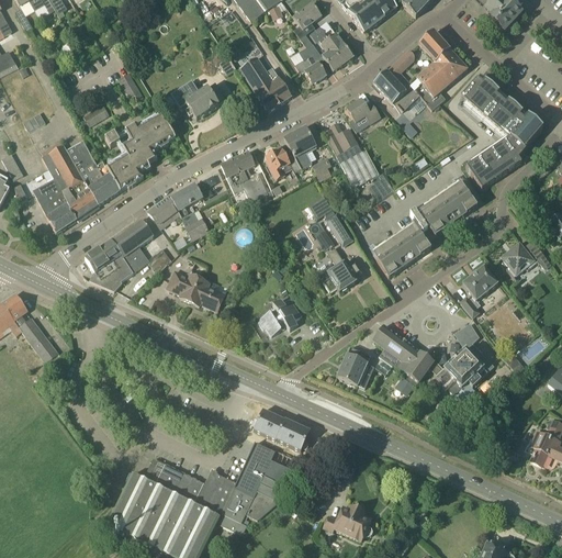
[(26,30),(32,26),(25,15),(35,10),(30,0),(17,0),(21,8),(15,11),(26,30)]
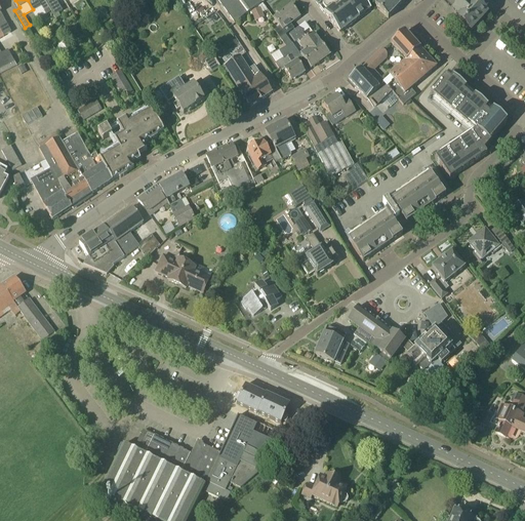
[(28,0),(33,9),(42,4),(40,0),(28,0)]
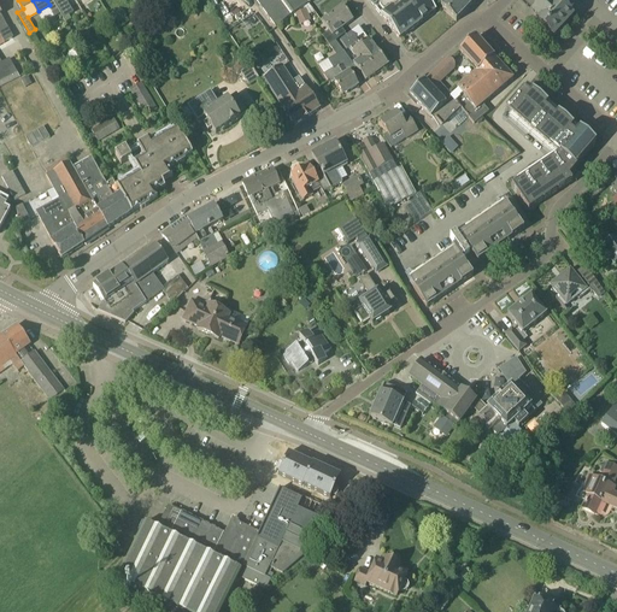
[(72,9),(68,0),(54,0),(58,5),(63,15),(72,9)]
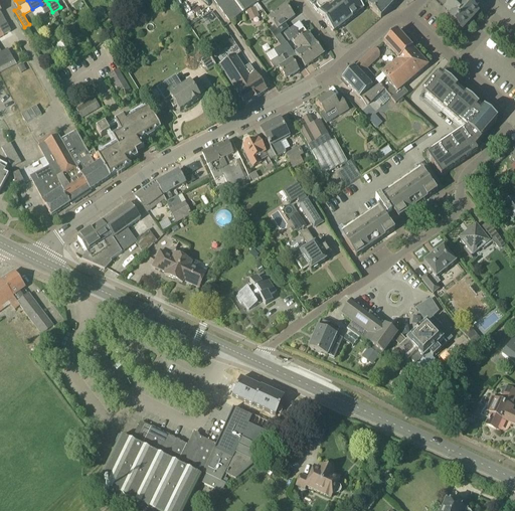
[(215,0),(230,19),(256,0),(215,0)]
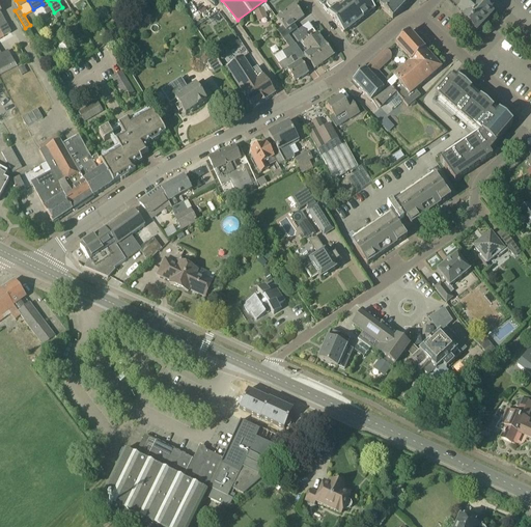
[(326,0),(323,3),(327,9),(327,8),(343,30),(352,24),(357,20),(374,6),(369,0),(326,0)]
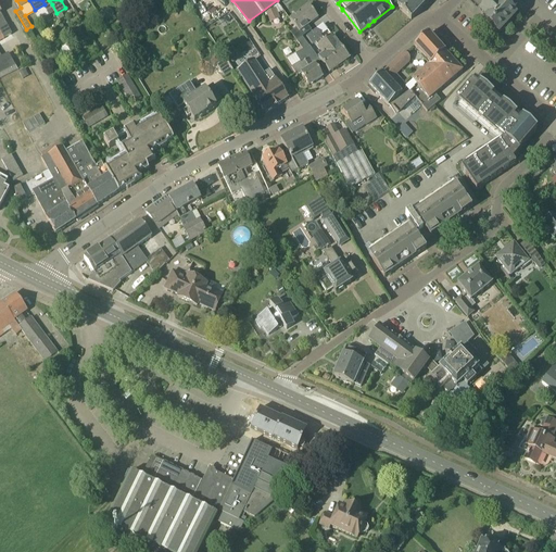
[(399,0),(396,2),(411,15),(411,16),(426,0),(399,0)]
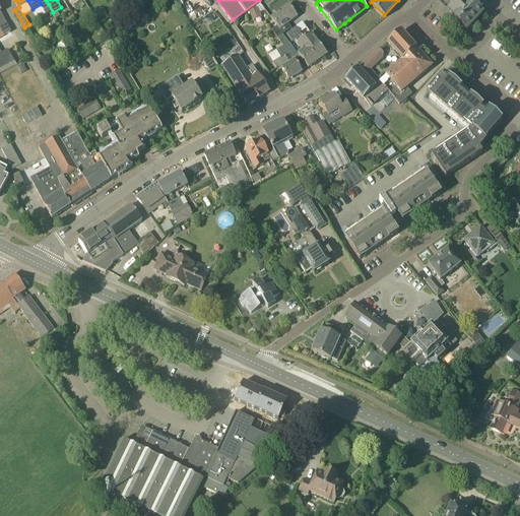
[(488,11),(495,4),(490,0),(455,0),(449,6),(456,13),(452,16),(453,16),(454,18),(455,19),(457,20),(466,28),(482,11),(481,10),(483,7),(488,11)]
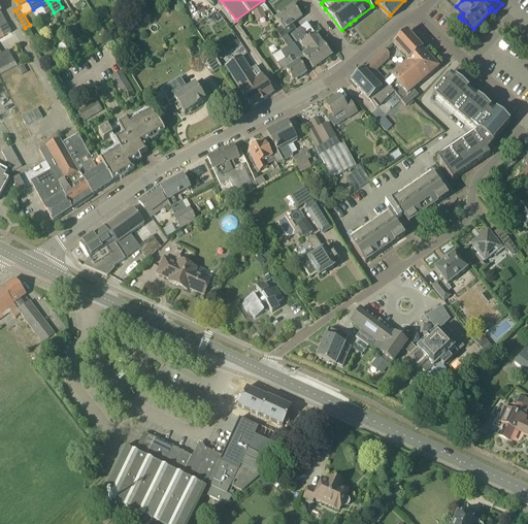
[(283,36),(288,33),(287,32),(296,25),(293,21),(302,13),(293,1),(275,14),(282,24),(275,28),(283,36)]
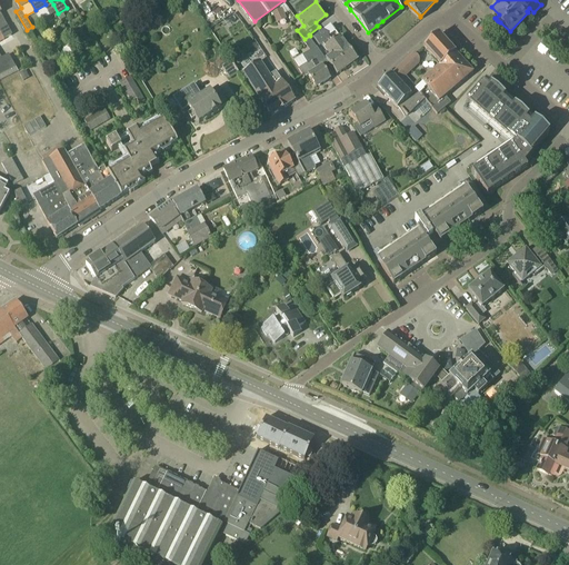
[(0,29),(1,29),(6,27),(9,32),(12,30),(8,22),(0,8),(0,29)]
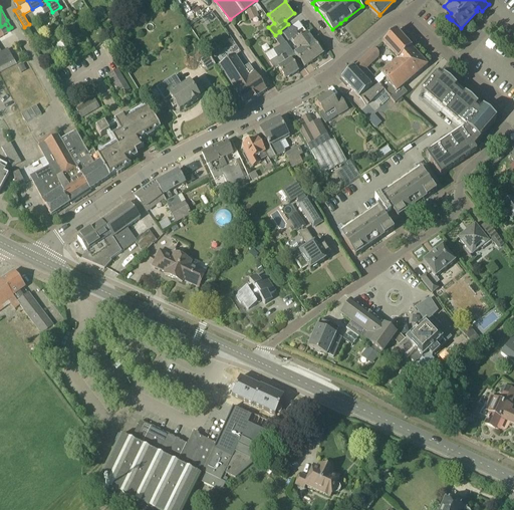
[(212,9),(209,11),(192,23),(204,43),(204,44),(209,52),(215,62),(221,70),(224,68),(245,101),(266,87),(227,28),(212,9)]
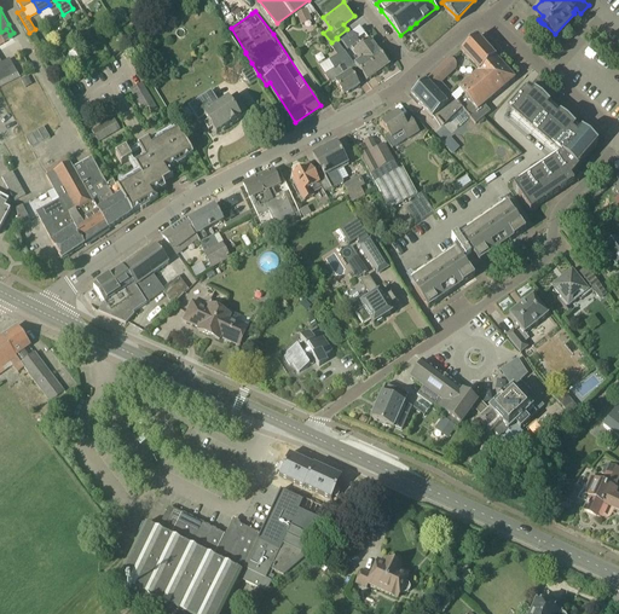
[(288,16),(282,21),(287,27),(293,22),(288,16)]
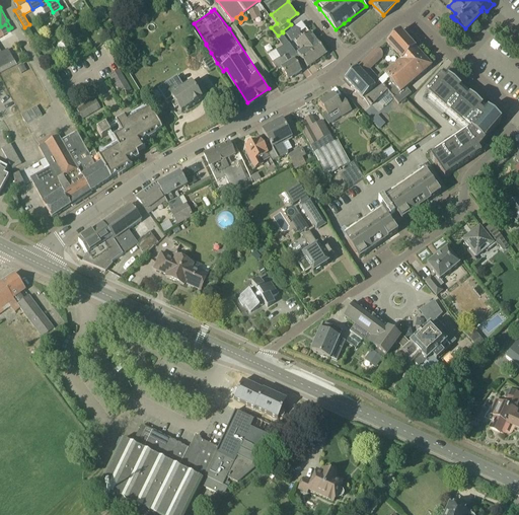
[(303,34),(300,31),(301,30),(299,29),(295,23),(286,31),(291,39),(294,35),(299,32),(317,58),(326,52),(310,29),(303,34)]
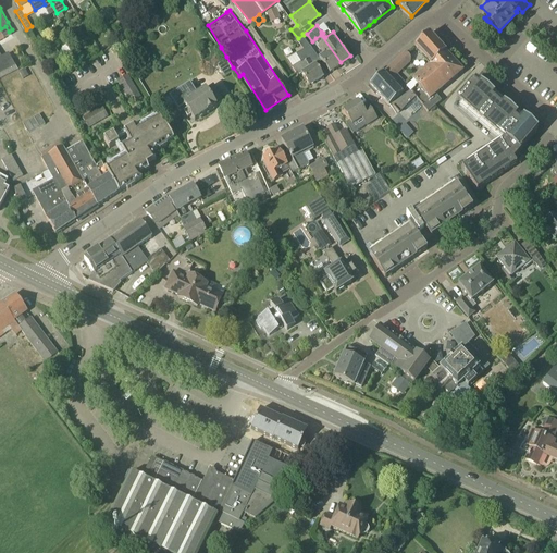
[(432,62),(446,49),(429,29),(415,44),(431,61),(432,62)]
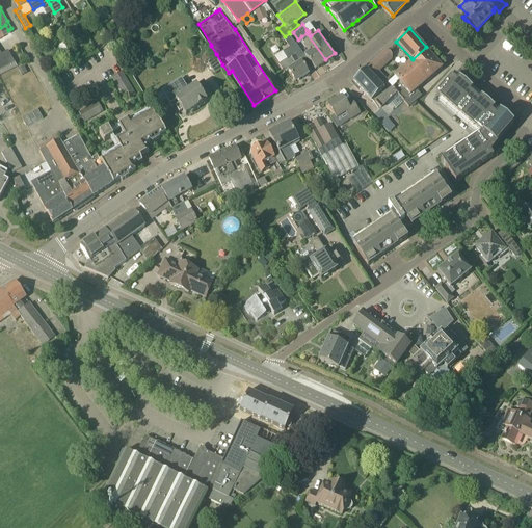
[(310,70),(301,58),(307,55),(290,33),(285,36),(290,44),(274,53),(285,70),(288,67),(295,79),(310,70)]
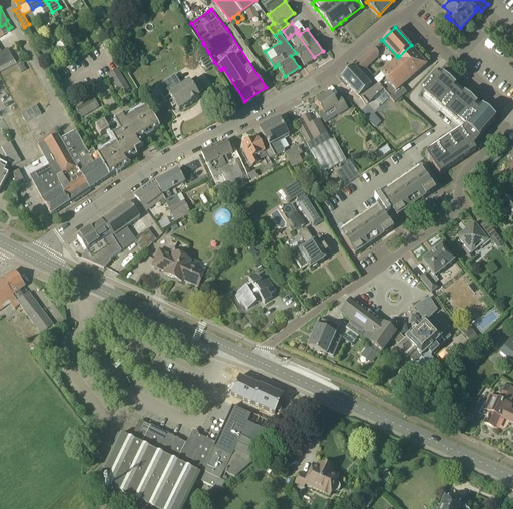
[(314,57),(296,32),(291,35),(300,47),(295,50),(304,64),(314,57)]
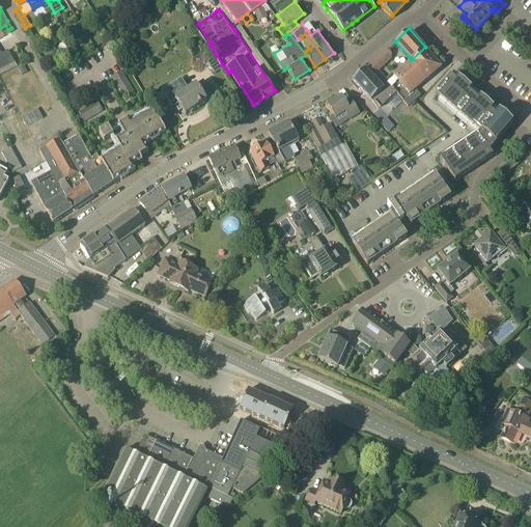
[(1,51),(0,51),(0,72),(17,63),(15,59),(8,47),(1,51)]
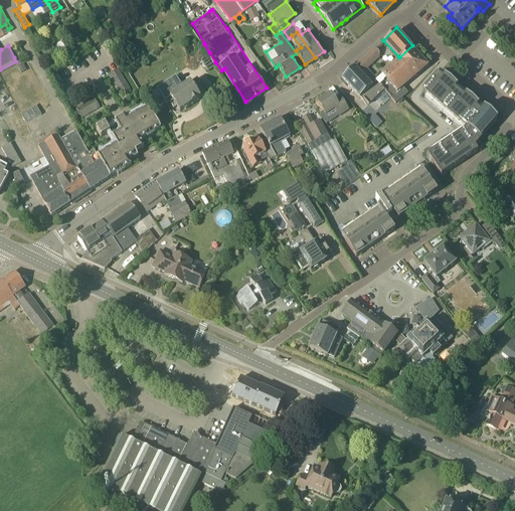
[(428,62),(420,53),(412,45),(399,57),(398,56),(381,70),(383,72),(385,75),(379,80),(384,87),(395,100),(408,90),(407,90),(406,90),(401,84),(428,62)]
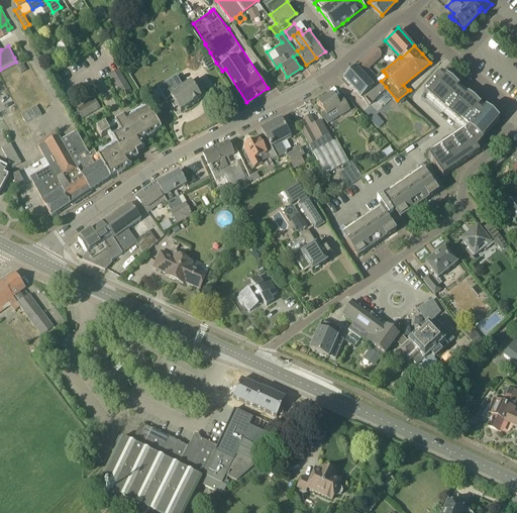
[(386,87),(381,81),(379,78),(380,77),(369,66),(377,59),(369,52),(355,65),(349,71),(343,76),(345,78),(364,97),(365,95),(371,102),(386,87)]
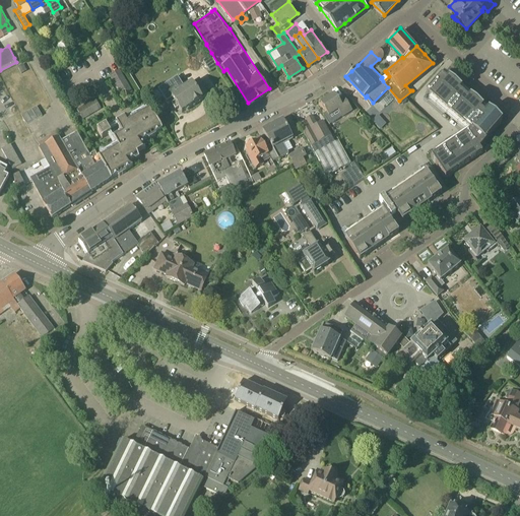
[(217,63),(211,53),(204,57),(210,67),(217,63)]
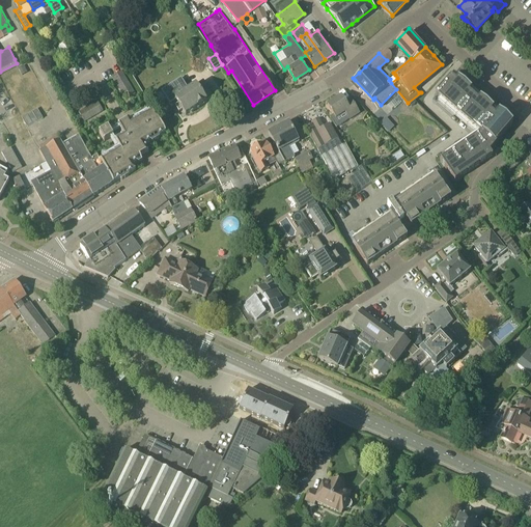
[(142,63),(133,72),(143,86),(154,79),(142,63)]
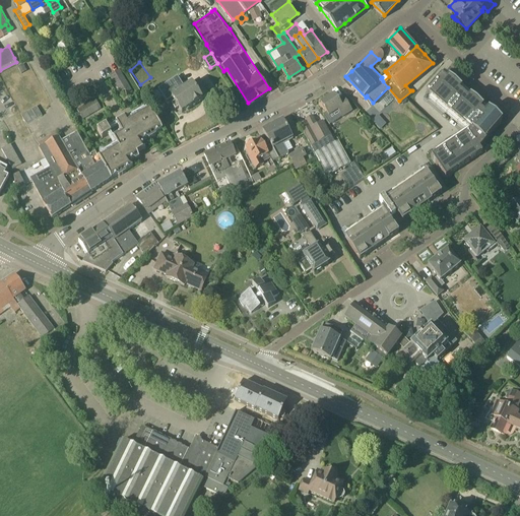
[(132,89),(119,66),(110,72),(121,90),(125,87),(128,92),(132,89)]
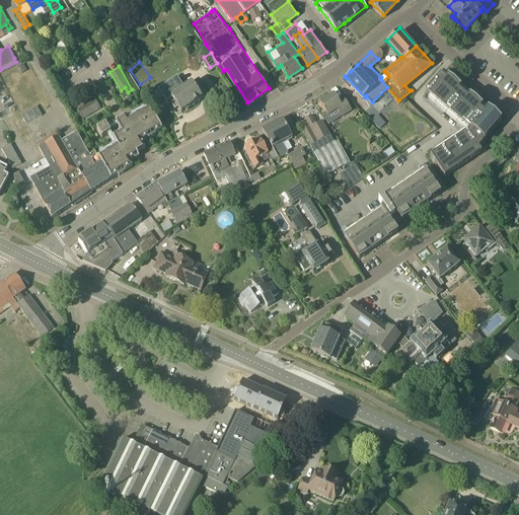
[(487,106),(486,108),(483,111),(478,107),(480,104),(474,98),(468,93),(465,95),(461,92),(457,88),(459,85),(453,80),(447,74),(444,77),(440,72),(425,89),(436,99),(446,109),(457,119),(467,128),(466,130),(430,154),(444,175),(451,170),(449,167),(453,164),(455,167),(467,159),(479,151),(476,147),(484,139),(483,138),(498,122),(493,117),(496,114),(487,106)]
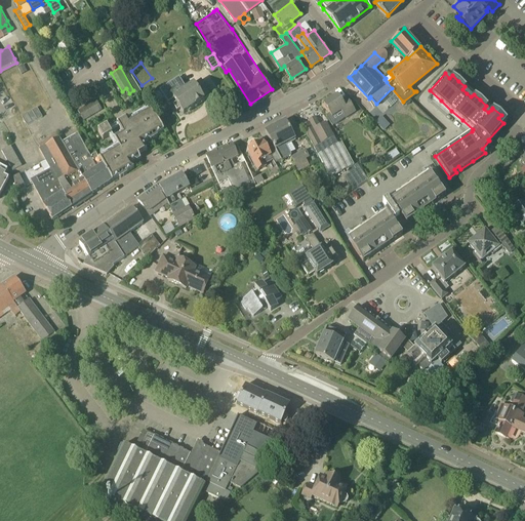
[(187,85),(179,74),(163,85),(170,95),(173,94),(176,99),(172,102),(176,108),(180,106),(184,111),(203,97),(211,92),(206,84),(206,85),(201,77),(194,82),(193,81),(187,85)]
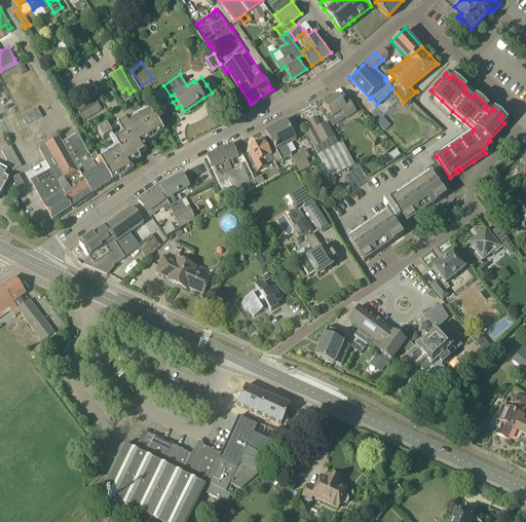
[(386,78),(385,79),(387,82),(393,77),(391,74),(386,78)]
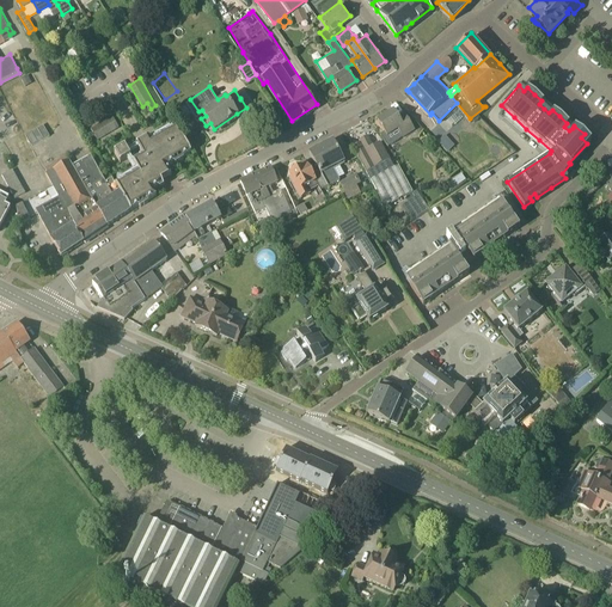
[(398,114),(393,106),(377,117),(384,129),(380,132),(389,143),(415,127),(404,110),(398,114)]
